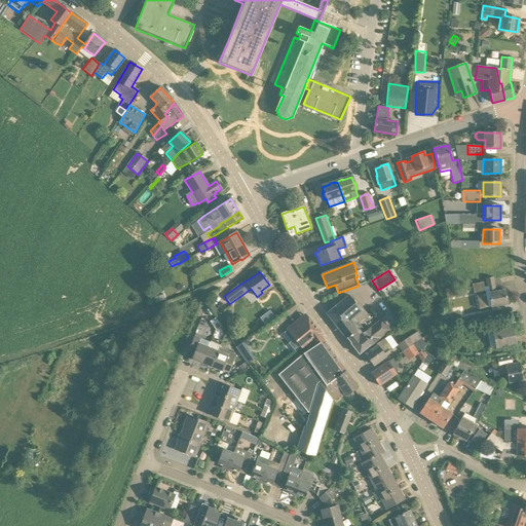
[(495,292),(493,277),(480,280),(480,282),(473,283),(475,292),(482,290),(482,294),(478,295),(481,308),(490,306),(491,308),(492,309),(497,308),(497,305),(506,304),(504,291),(495,292)]
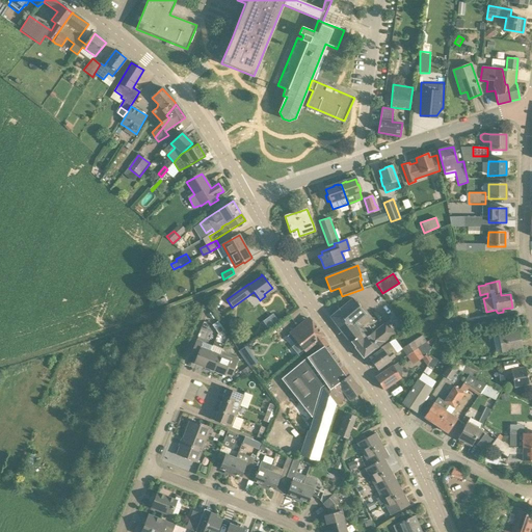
[(358,331),(353,325),(366,314),(353,299),(331,317),(351,343),(352,343),(356,347),(355,348),(364,358),(390,338),(381,327),(370,337),(363,327),(358,331)]
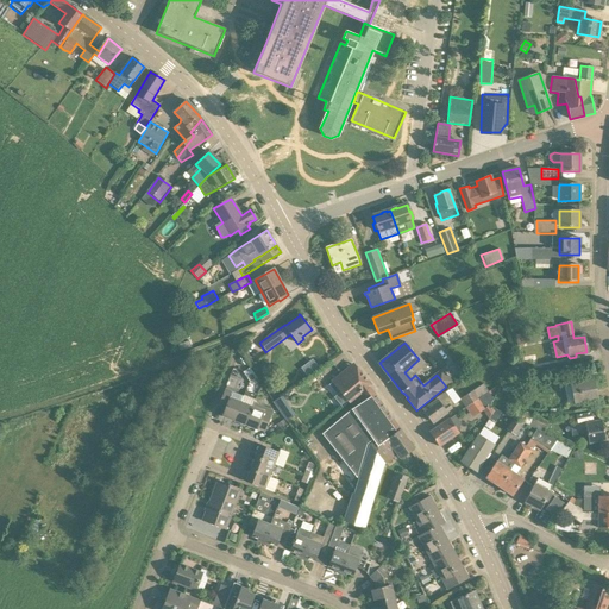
[(355,364),(352,365),(333,382),(350,401),(369,387),(370,384),(355,364)]
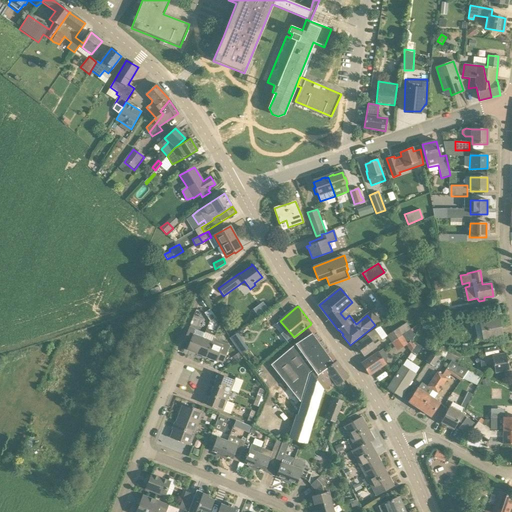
[(210,322),(216,318),(210,309),(204,313),(210,322)]
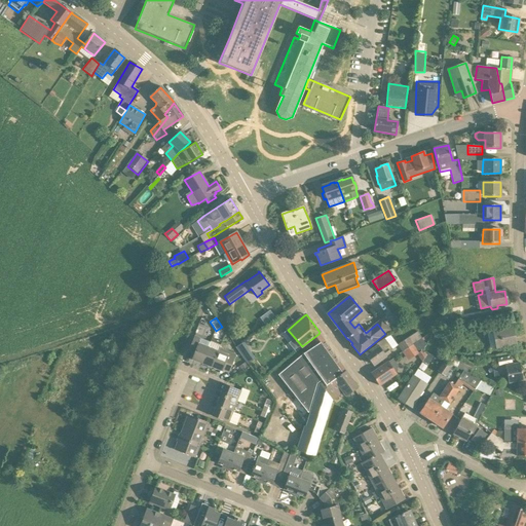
[(444,339),(445,330),(436,328),(435,337),(444,339)]
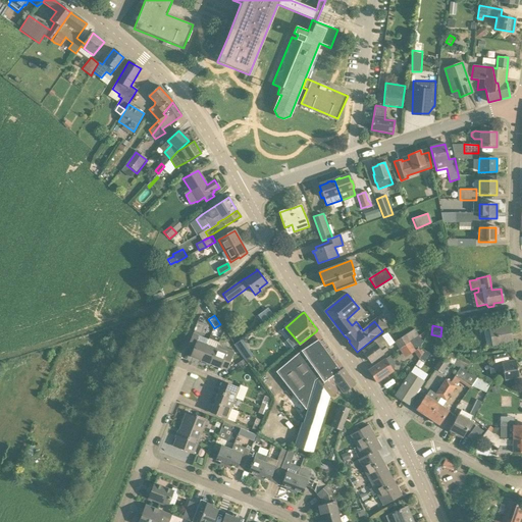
[(491,346),(512,342),(508,325),(488,329),(491,346)]
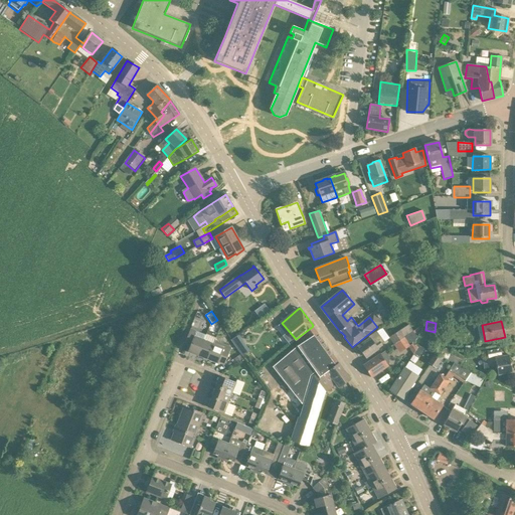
[(394,344),(404,337),(413,331),(409,324),(389,337),(394,344)]
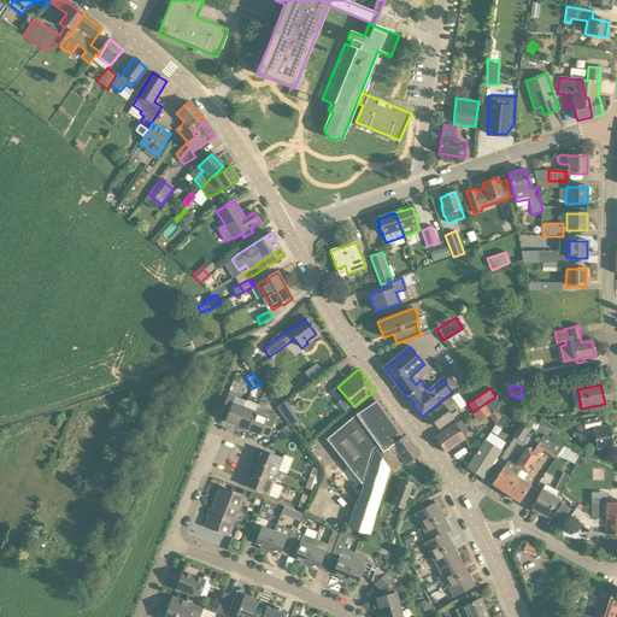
[(236,427),(245,407),(231,403),(235,395),(228,393),(223,406),(229,409),(224,422),(236,427)]
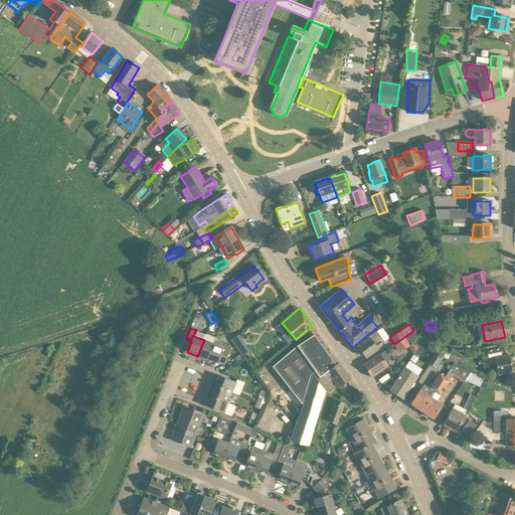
[(378,349),(382,346),(379,341),(382,339),(376,331),(367,337),(369,339),(358,347),(365,358),(378,349)]
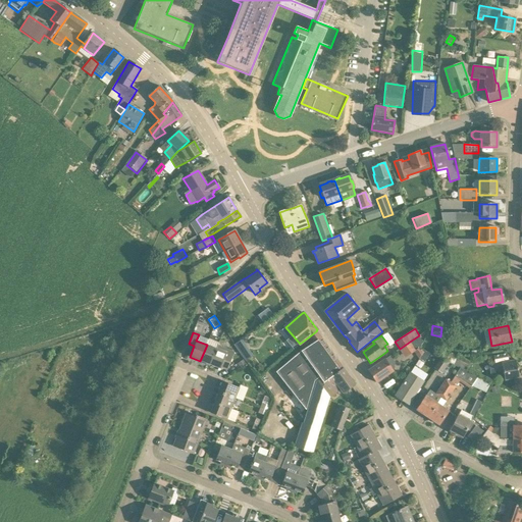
[(415,350),(418,347),(420,346),(423,341),(419,335),(410,342),(415,350)]
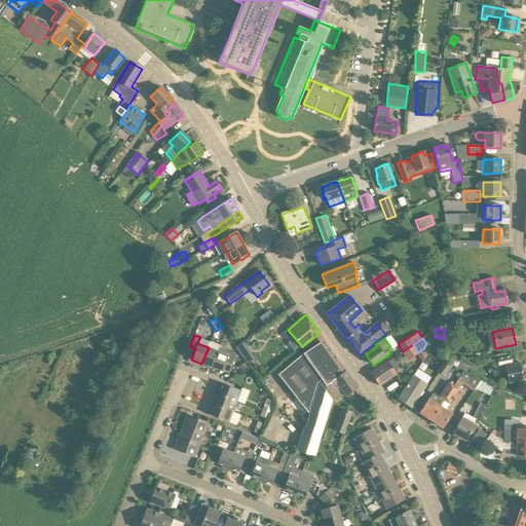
[(337,381),(346,372),(324,340),(304,353),(278,374),(307,412),(316,383),(322,380),(323,381),(329,387),(336,380),(337,381)]
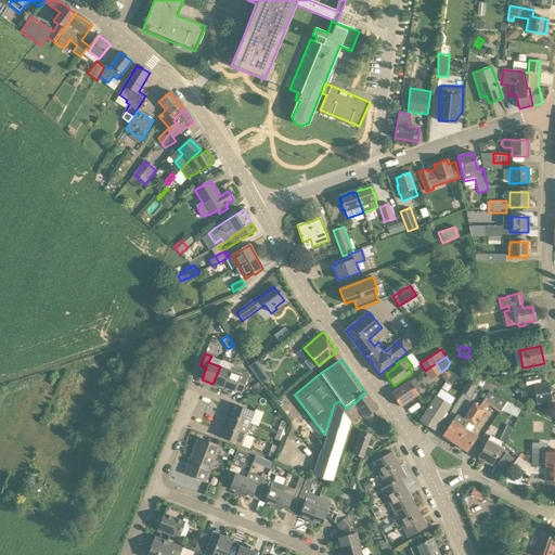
[(256,377),(265,371),(257,360),(248,365),(256,377)]
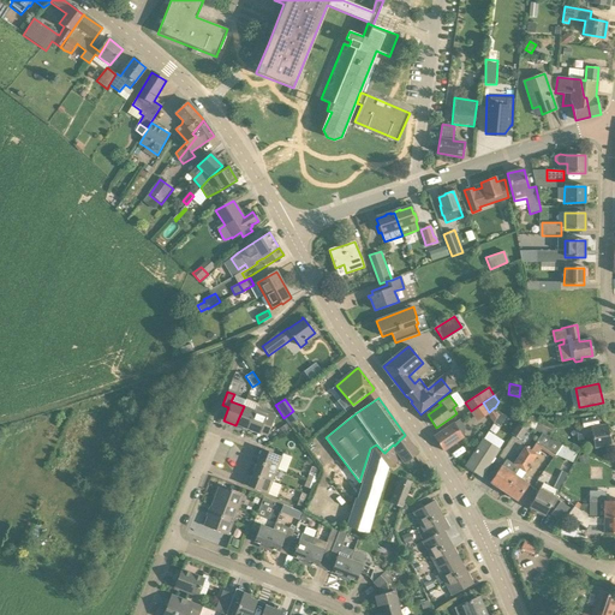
[(248,430),(255,411),(257,406),(245,401),(244,406),(236,425),(248,430)]
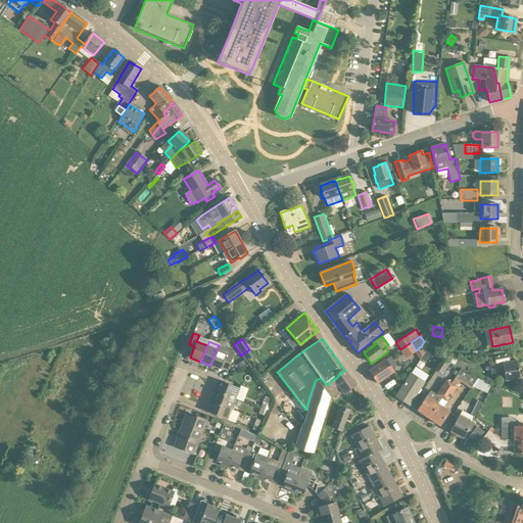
[(416,350),(411,342),(400,349),(406,358),(415,351),(420,360),(421,359),(425,352),(419,347),(416,350)]
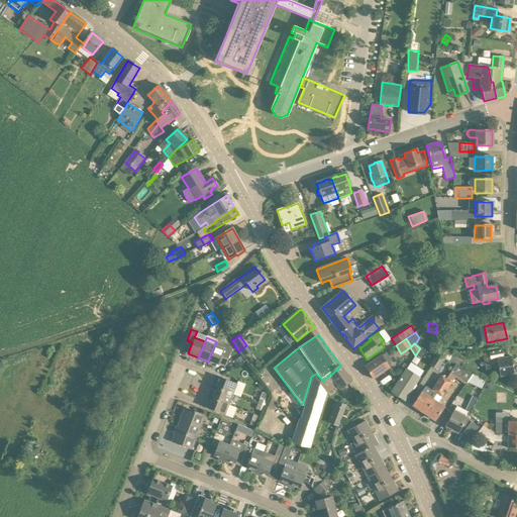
[(224,366),(231,347),(226,345),(224,349),(214,345),(208,362),(218,366),(219,364),(224,366)]
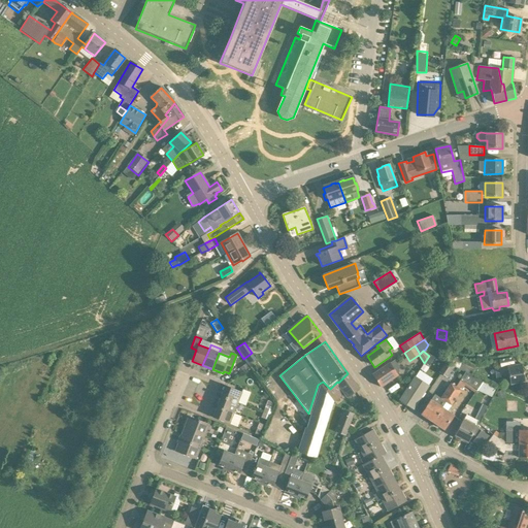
[(430,365),(435,357),(430,355),(429,356),(425,362),(430,365)]
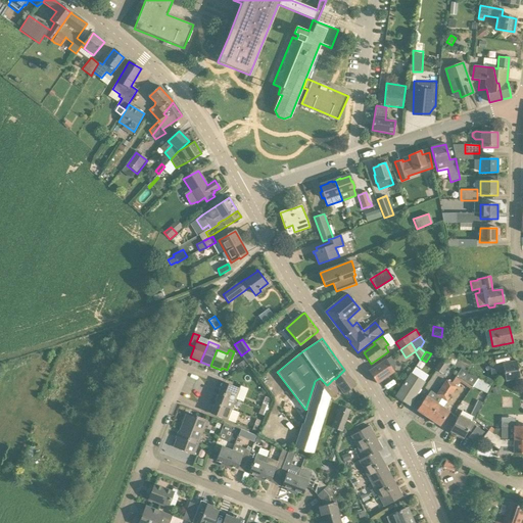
[(456,366),(459,359),(452,355),(447,362),(449,364),(456,366)]
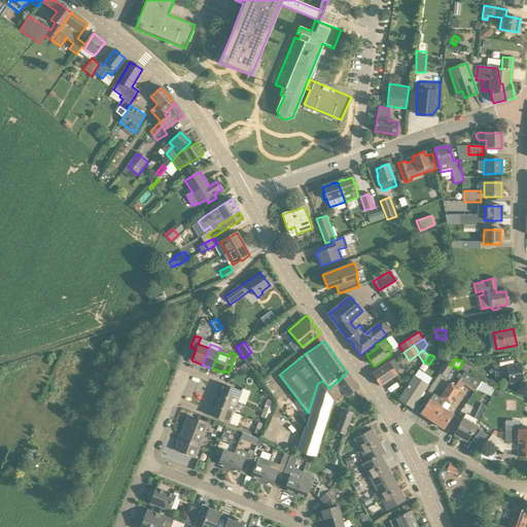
[(449,380),(454,372),(451,371),(453,366),(451,364),(446,360),(438,372),(449,380)]
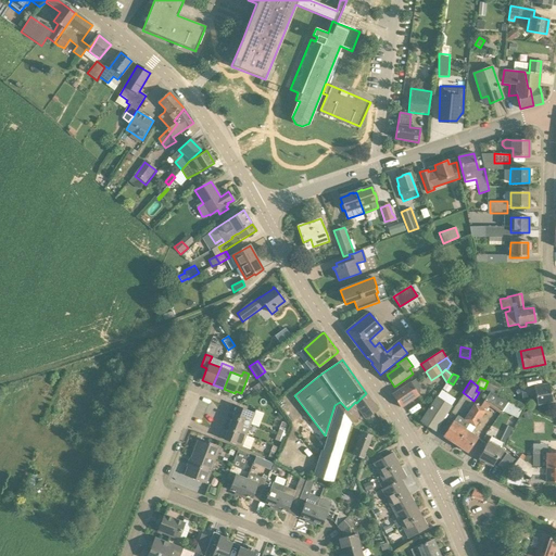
[(496,395),(500,388),(488,381),(484,389),(490,392),(496,395)]
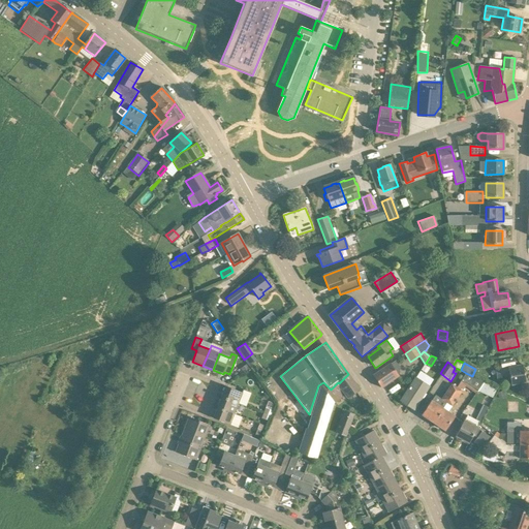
[(381,387),(398,376),(391,365),(373,376),(381,387)]
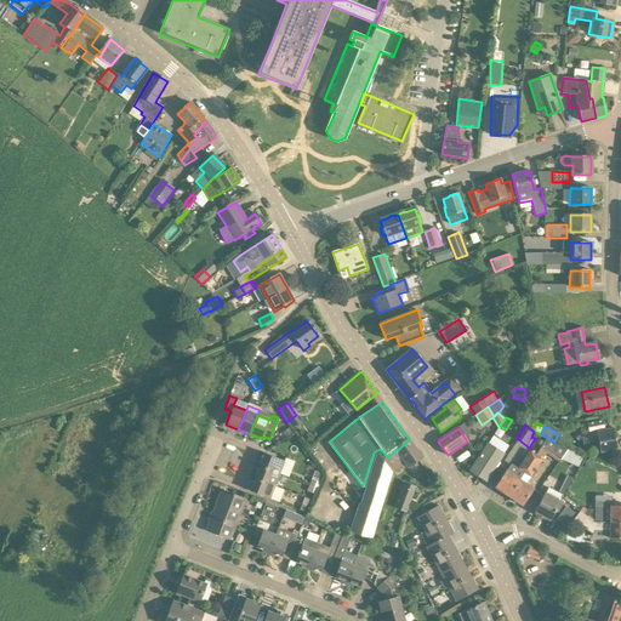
[(617,449),(614,429),(597,433),(597,431),(581,433),(584,449),(599,445),(600,453),(617,449)]
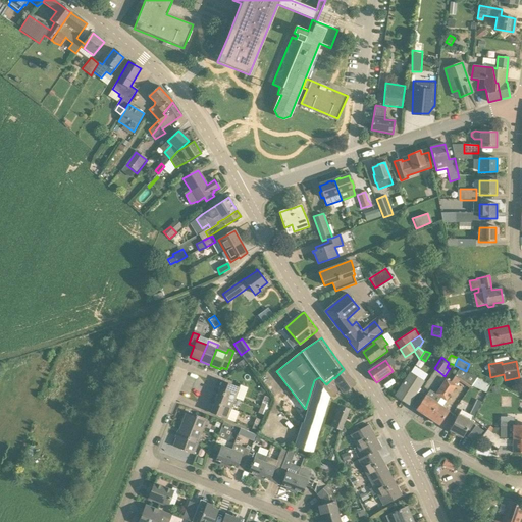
[(479,376),(466,371),(460,368),(451,382),(428,418),(438,425),(449,411),(442,407),(446,402),(457,386),(457,385),(461,380),(474,386),(479,376)]
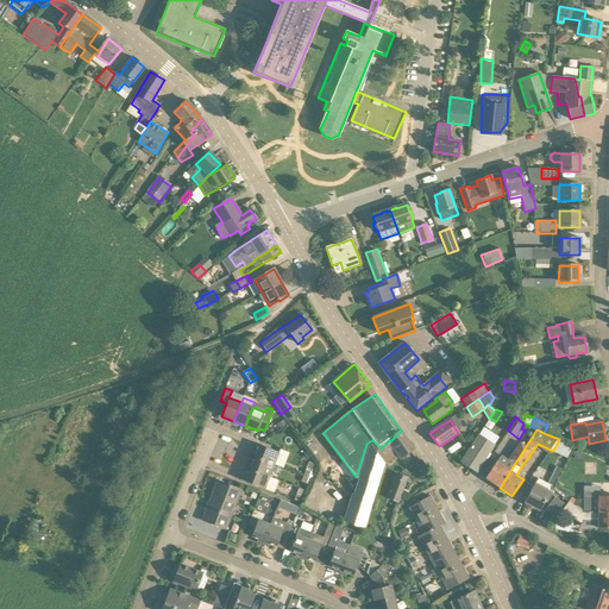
[(414,449),(401,431),(390,441),(389,440),(381,449),(374,441),(369,445),(353,493),(351,493),(341,521),(363,528),(364,525),(366,525),(384,465),(396,456),(400,459),(414,449)]
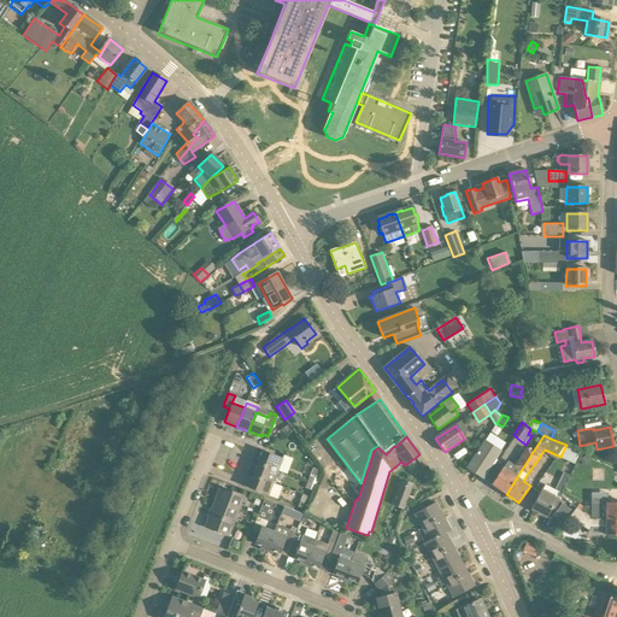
[(483,480),(501,451),(485,440),(465,468),(483,480)]
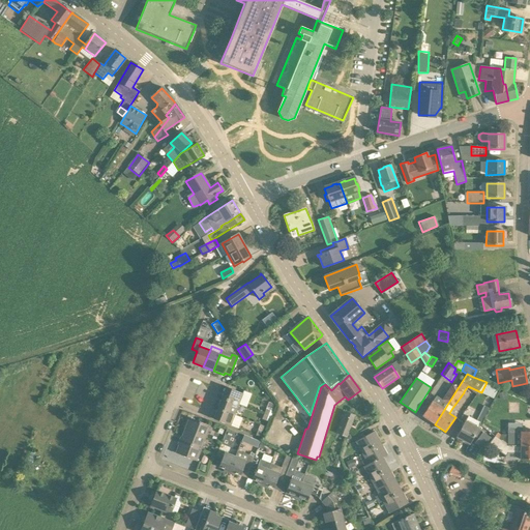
[(495,398),(500,388),(487,382),(481,392),(495,398)]
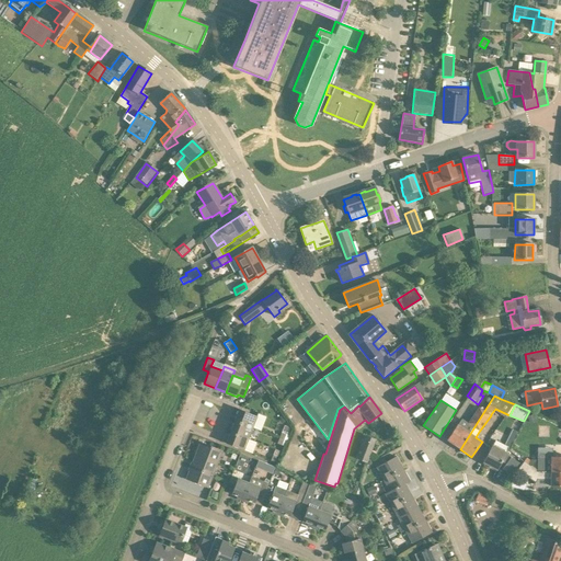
[(460,449),(484,411),(479,408),(468,424),(465,430),(458,425),(448,441),(460,449)]
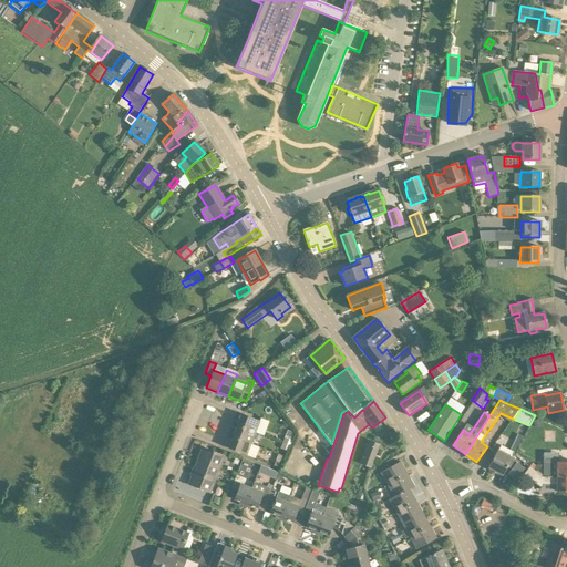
[(255,433),(259,421),(241,414),(237,426),(255,433)]
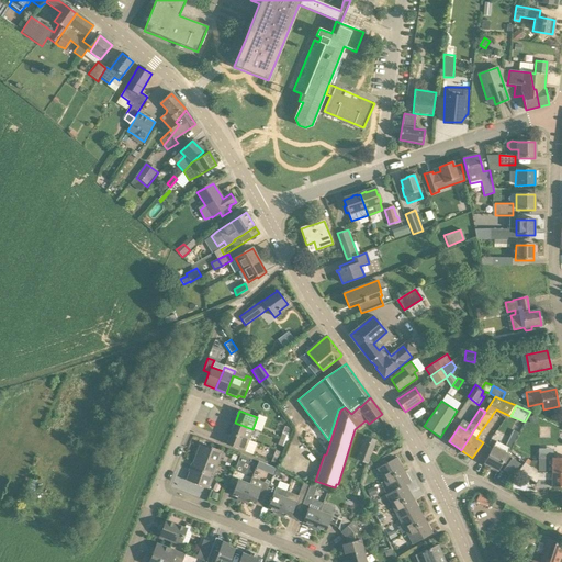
[(531,425),(538,423),(535,414),(528,416),(531,425)]
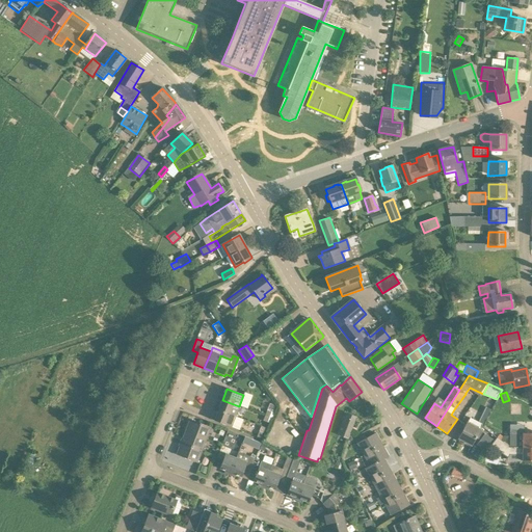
[(236,417),(239,406),(222,400),(218,410),(236,417)]
